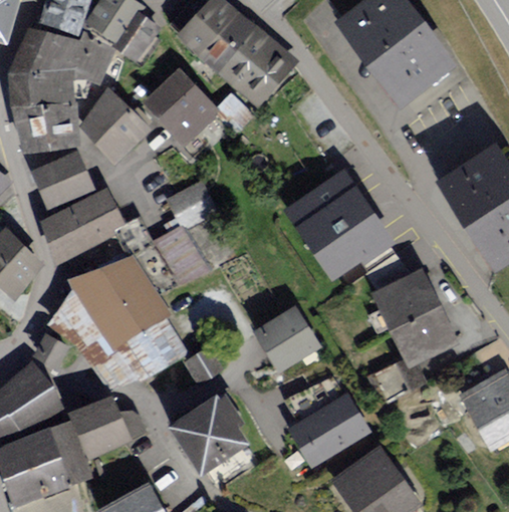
[(0,40),(4,42),(18,0),(0,0),(0,40)]
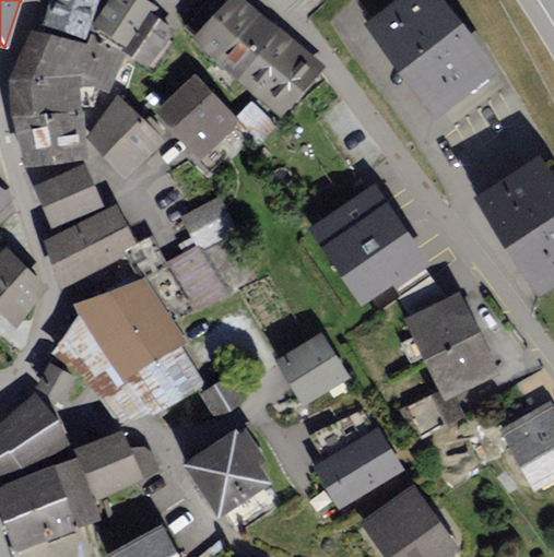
[(48,0),(42,24),(87,37),(97,0),(48,0)]
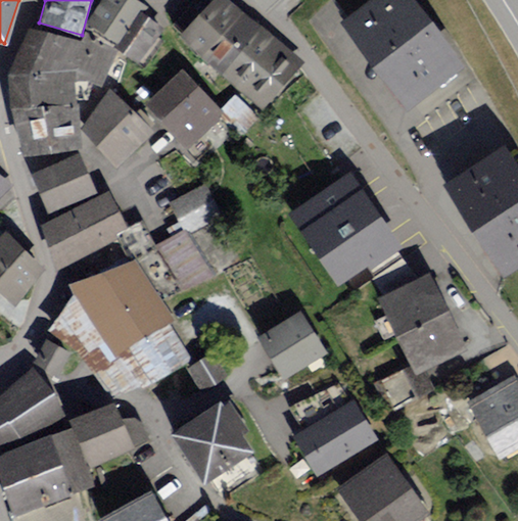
[(105,0),(90,22),(127,48),(150,13),(131,0),(105,0)]
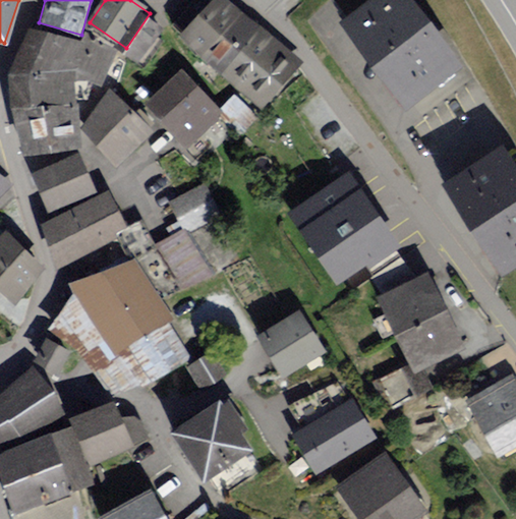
[(211,0),(179,36),(261,109),(298,67),(223,0),(211,0)]
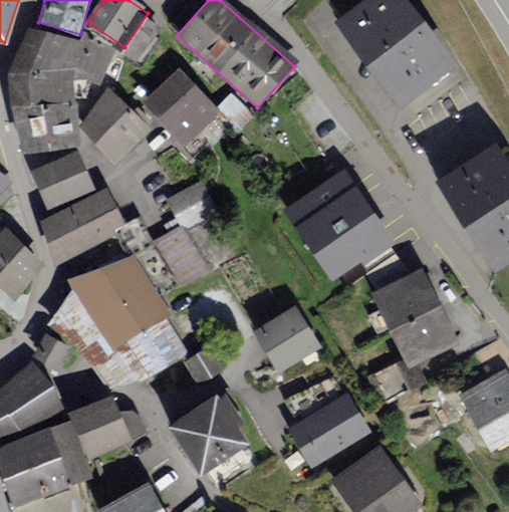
[(252,0),(262,12),(275,0),(252,0)]
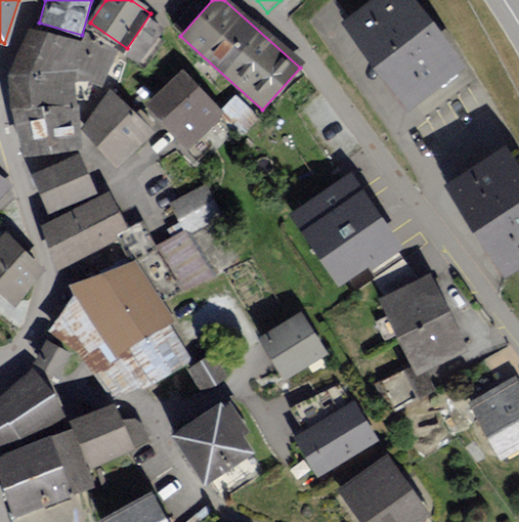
[(373,0),(345,23),(414,110),(471,63),(420,0),(373,0)]
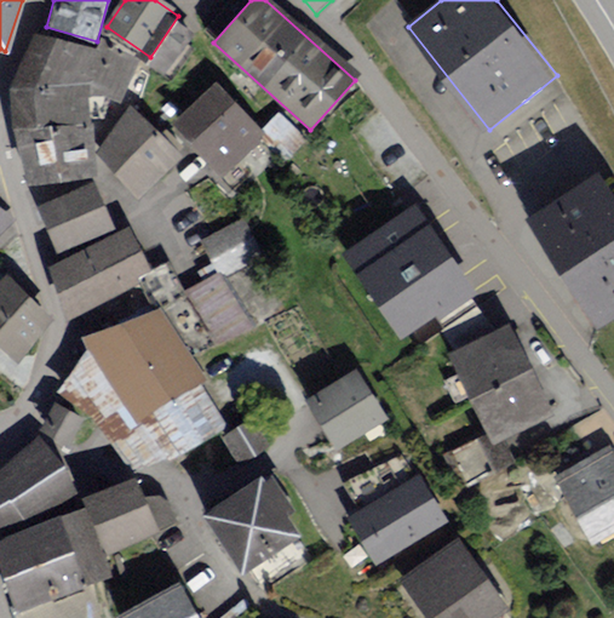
[(178,16),(150,57),(144,67),(166,83),(198,39),(178,16)]
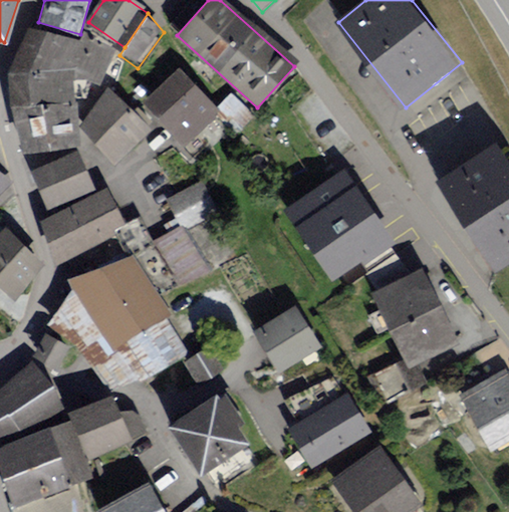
[(6,102),(19,155),(78,145),(76,98),(74,76),(96,87),(111,50),(84,38),(80,42),(28,27),(8,71),(6,102)]
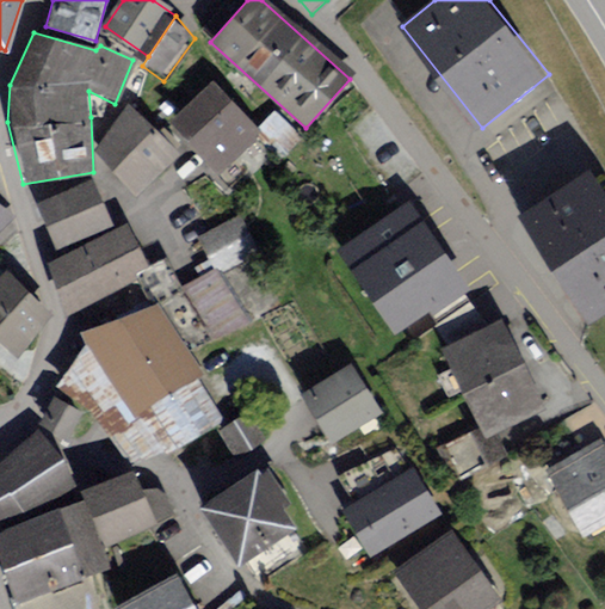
[(221,87),(172,128),(213,176),(261,135),(221,87)]
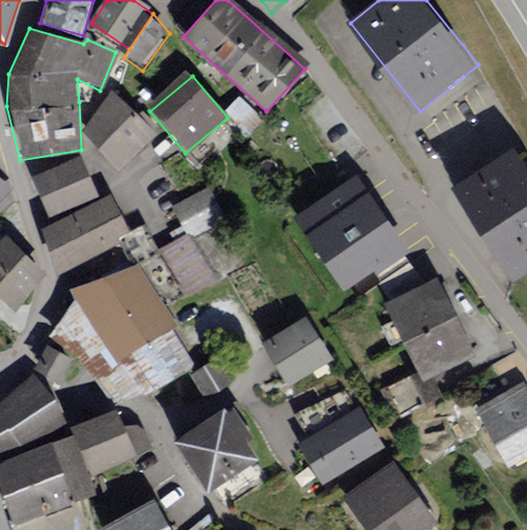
[(108,90),(82,130),(116,169),(154,134),(108,90)]
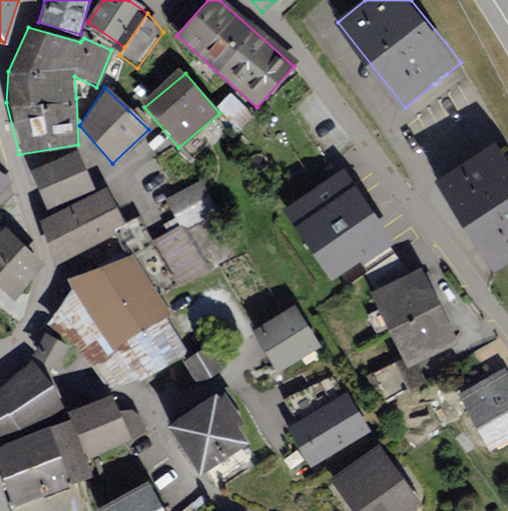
[(507,157),(497,141),(436,180),(492,271),(507,260),(507,157)]
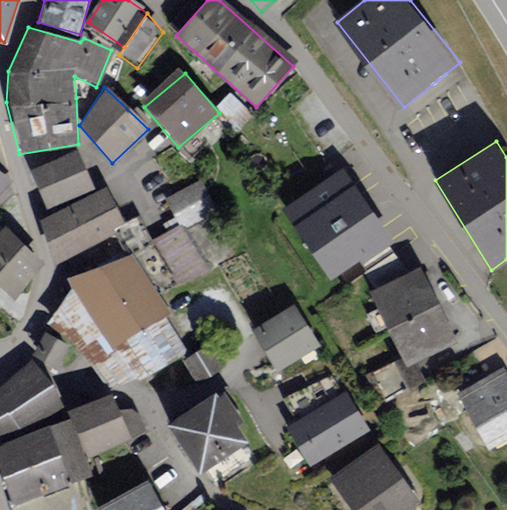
[(79,150),(31,168),(47,208),(95,190),(79,150)]
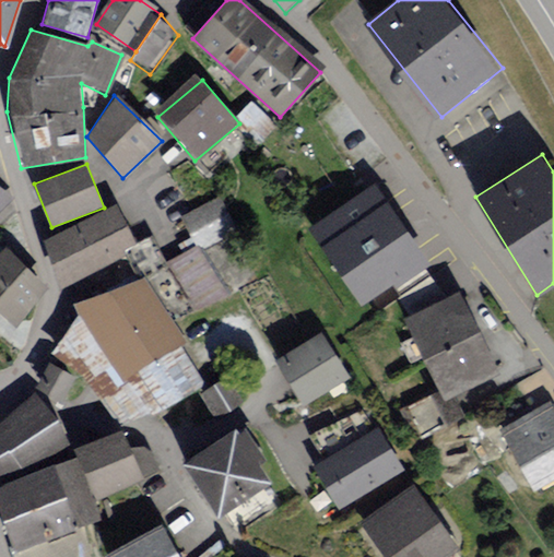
[(427,258),(367,175),(304,221),(355,299),(427,258)]
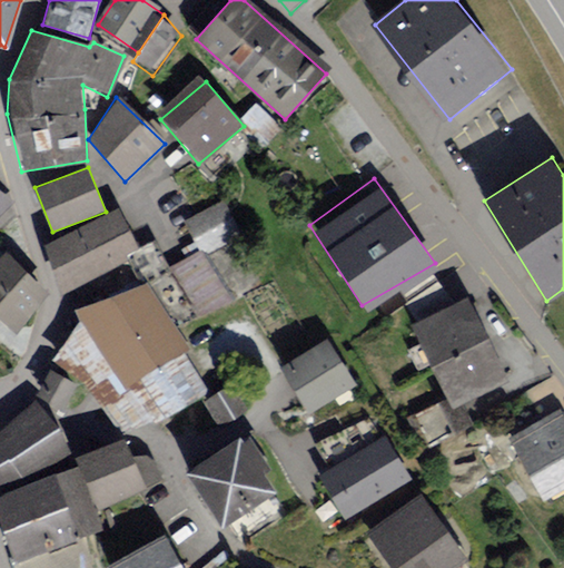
[(219,202),(181,221),(197,253),(235,234),(219,202)]
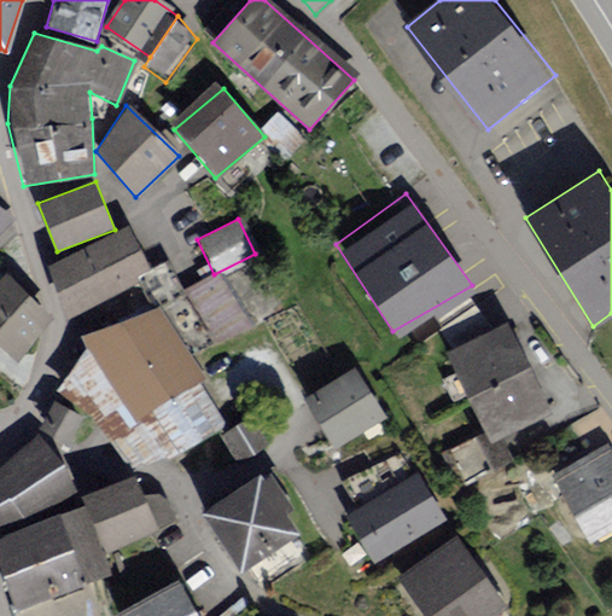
[(128,226),(50,267),(65,320),(152,283),(128,226)]
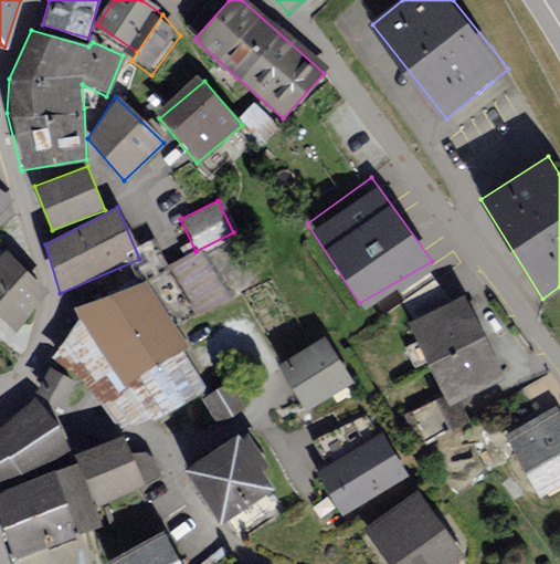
[(196,249),(164,265),(191,319),(223,302),(196,249)]
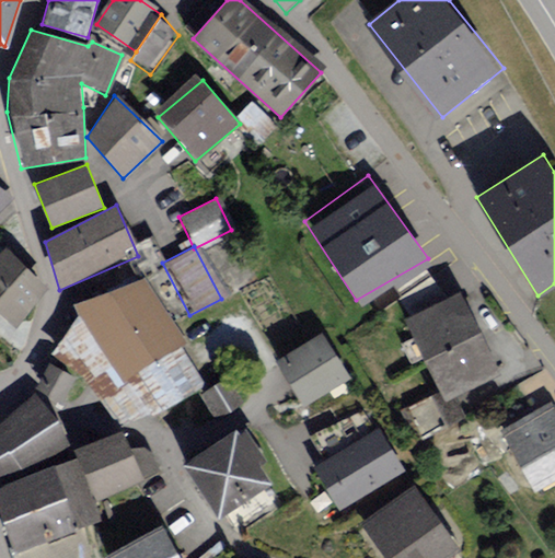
[(4,251),(0,255),(0,316),(6,322),(41,282),(4,251)]
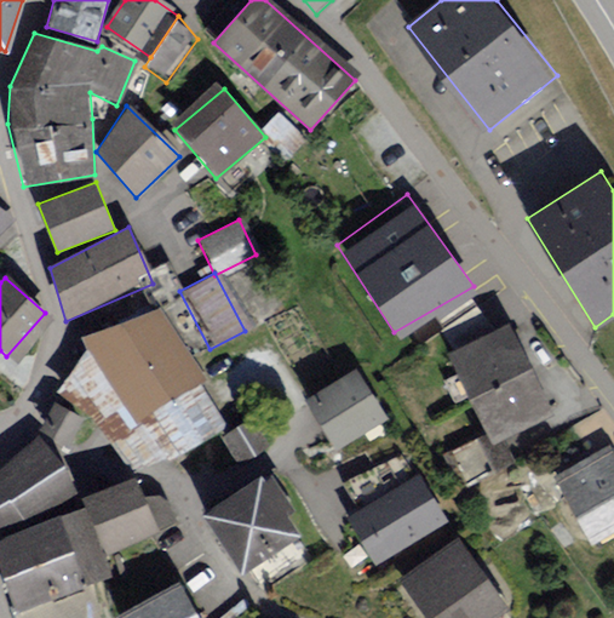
[(87,352),(57,392),(93,423),(126,469),(224,425),(199,384),(204,382),(156,308),(80,338),(87,352)]
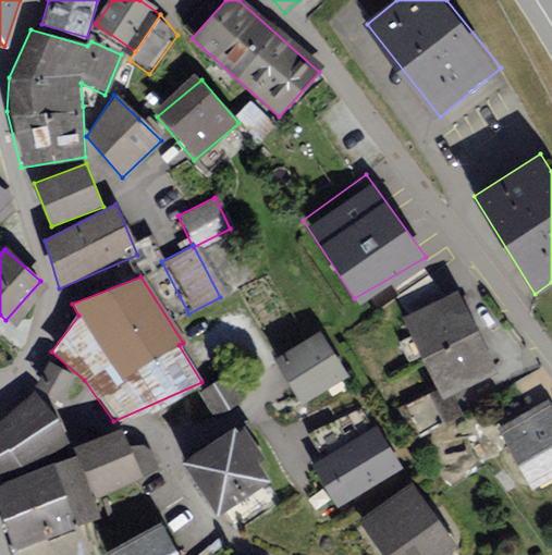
[(464,290),(405,317),(443,399),(502,372),(464,290)]
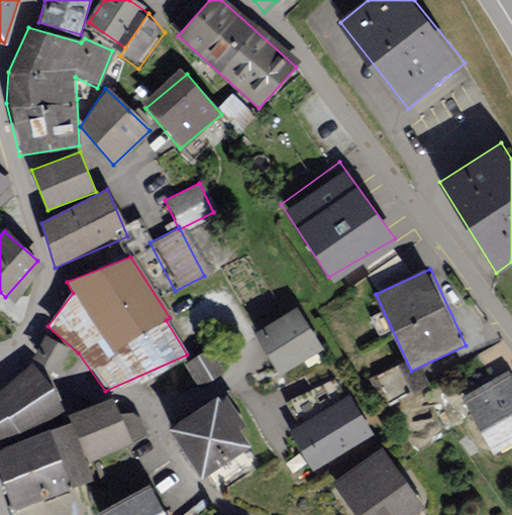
[(294,307),(250,333),(278,377),(321,349),(294,307)]
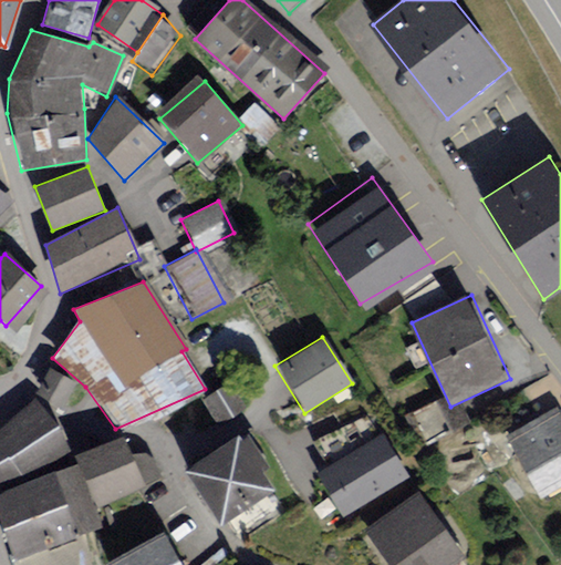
[(50,369),(35,391),(63,408),(78,386),(50,369)]
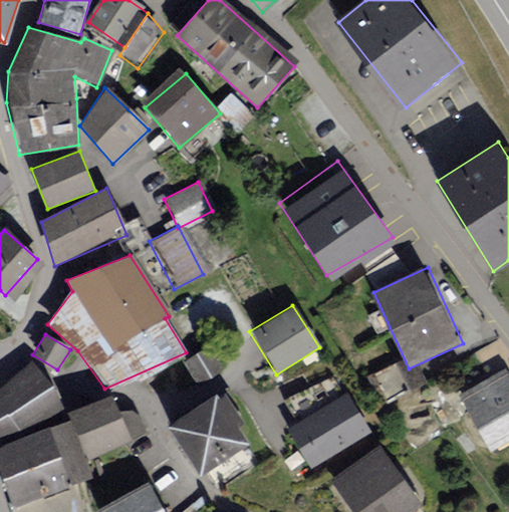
[(184,362),(197,386),(222,372),(210,348),(184,362)]
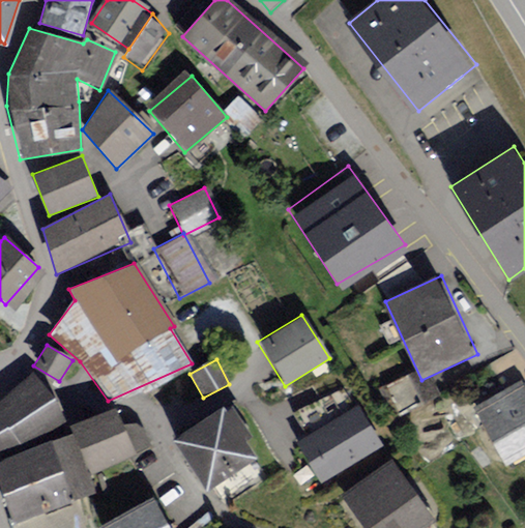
[(427,394),(411,368),(379,383),(396,412),(427,394)]
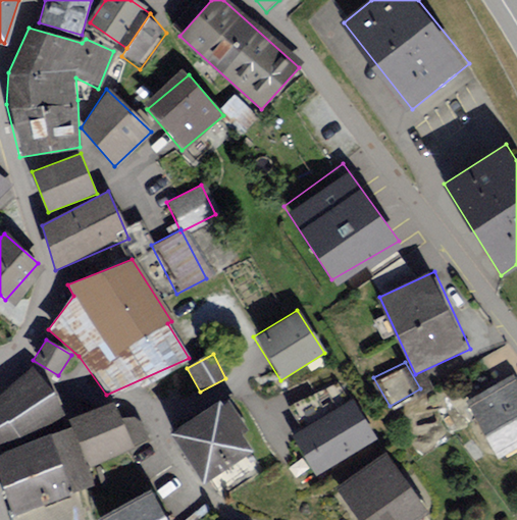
[(33,369),(0,396),(0,428),(0,451),(22,440),(64,418),(33,369)]
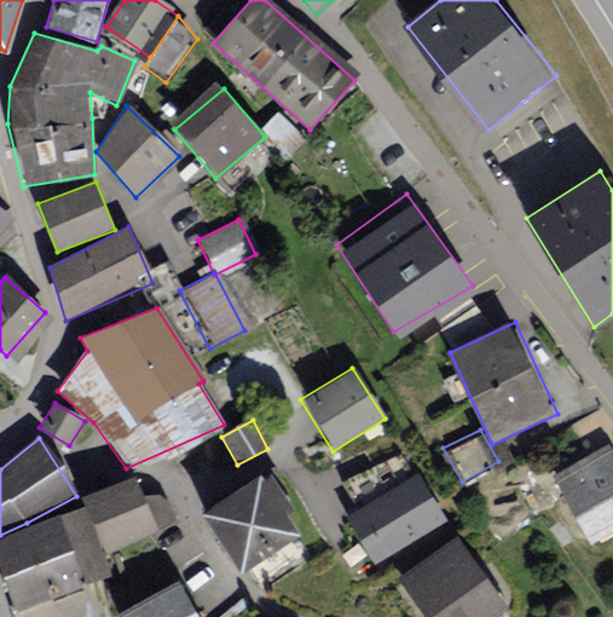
[(612,456),(606,443),(545,474),(583,545),(612,528),(612,456)]
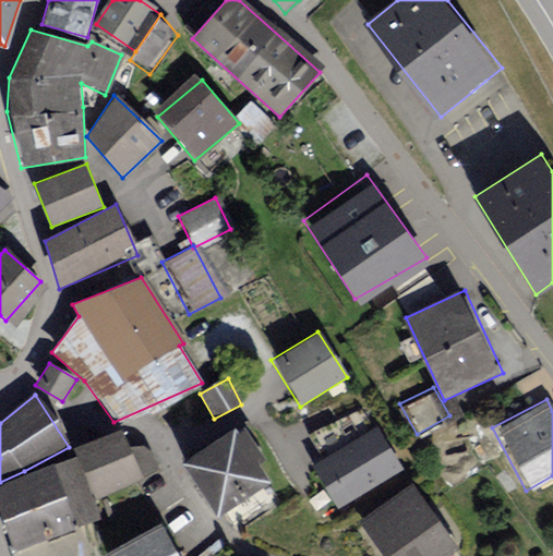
[(400,468),(373,421),(309,457),(336,505),(400,468)]
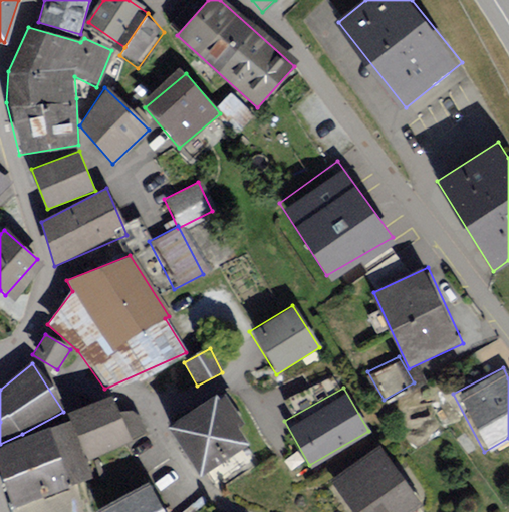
[(225,394),(174,427),(204,473),(256,439),(225,394)]
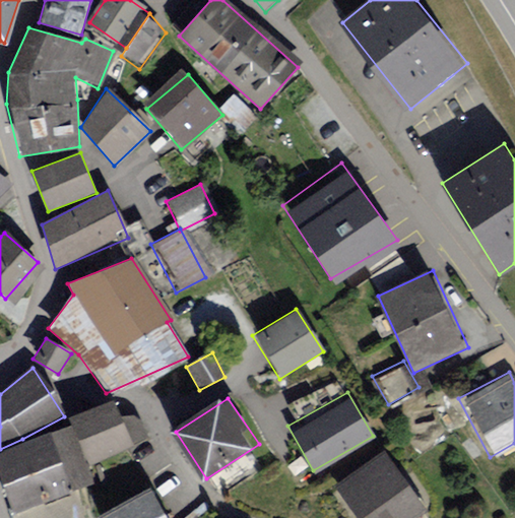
[(117,406),(73,423),(88,463),(132,447),(117,406)]
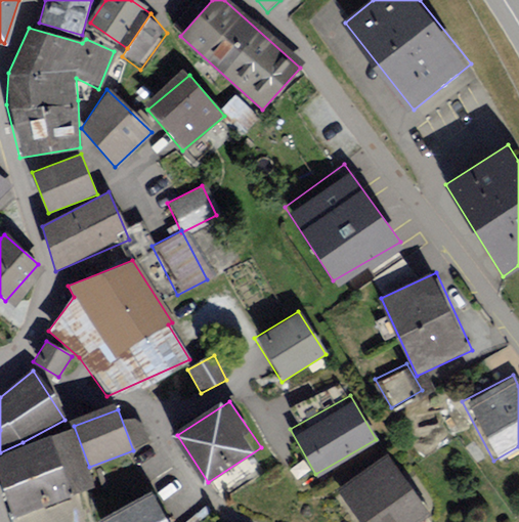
[(72,431),(0,460),(0,487),(9,517),(68,498),(95,489),(72,431)]
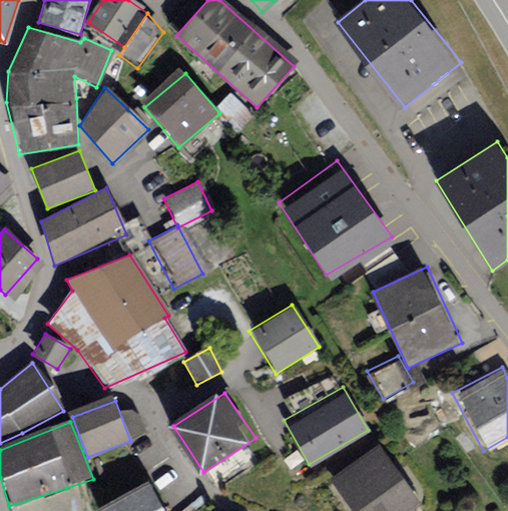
[(411,510),(420,505),(375,447),(330,480),(352,510),(411,510)]
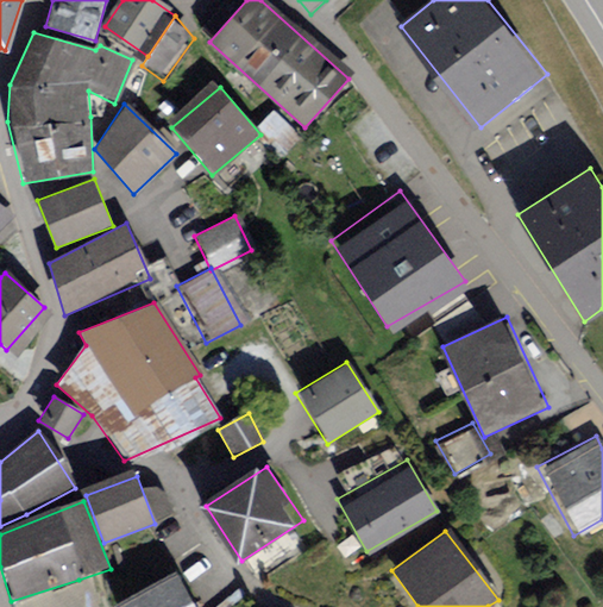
[(190,606),(175,577),(121,606),(190,606)]
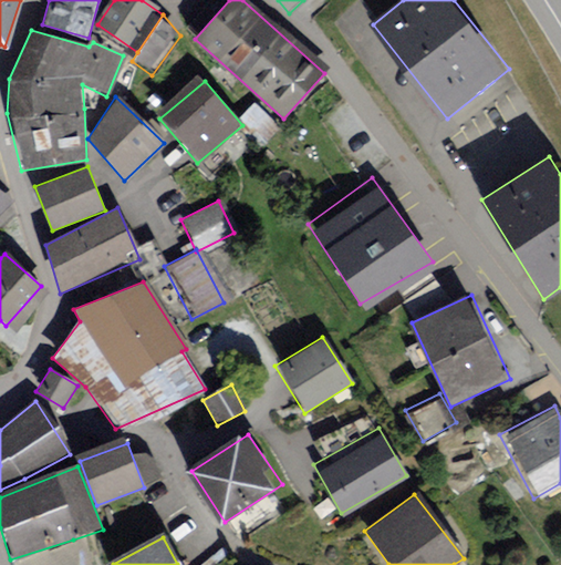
[(83,564),(73,540),(10,560),(11,564),(83,564)]
